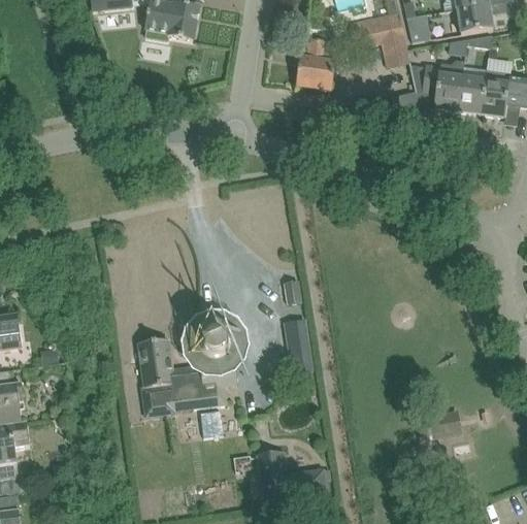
[(91,0),(92,9),(133,5),(132,0),(91,0)]
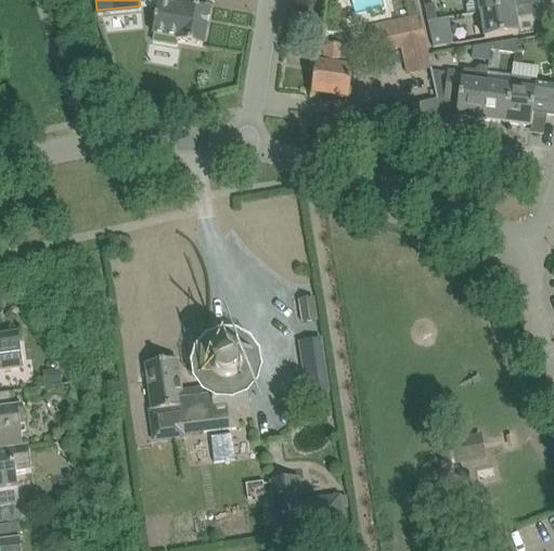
[(155,29),(153,38),(177,42),(178,37),(203,41),(209,5),(183,1),(183,4),(163,0),(157,0),(152,29),(155,29)]
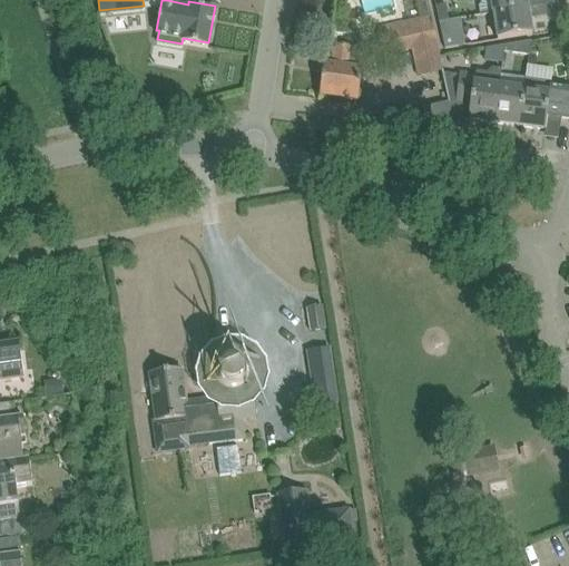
[(491,0),(493,9),(528,3),(527,0),(491,0)]
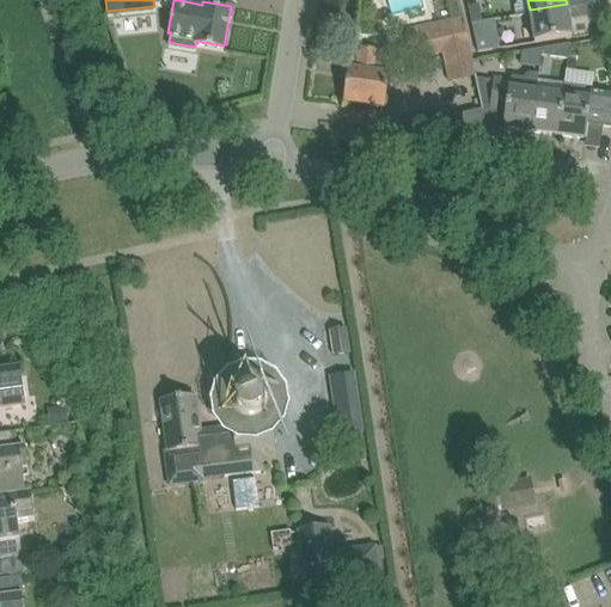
[(469,4),(472,20),(482,18),(478,1),(469,4)]
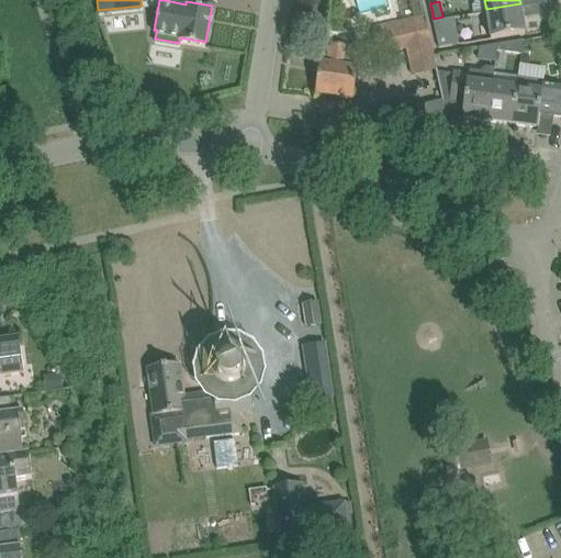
[(520,3),(486,9),(491,36),(525,30),(520,3)]
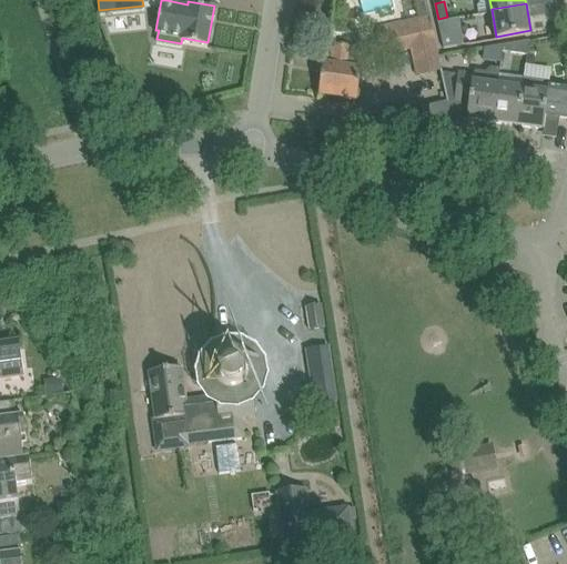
[(377,26),(383,50),(422,42),(426,62),(441,60),(431,14),(377,26)]
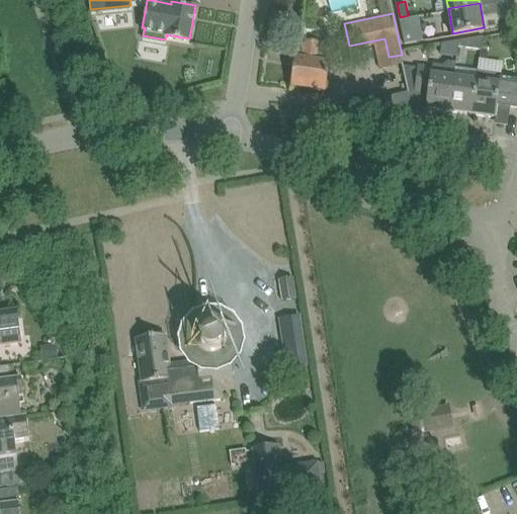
[(408,15),(400,17),(403,32),(412,30),(408,15)]
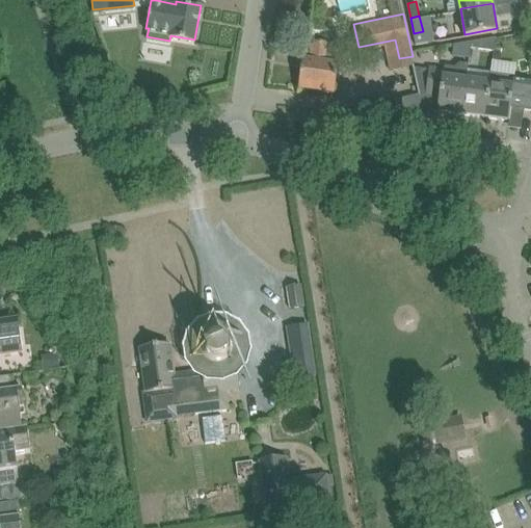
[(494,49),(496,35),(478,38),(477,47),(494,49)]
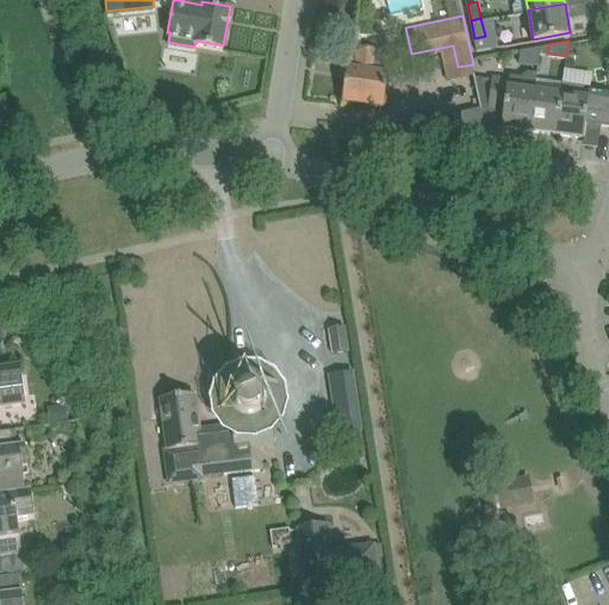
[(387,69),(373,68),(377,47),(358,44),(355,66),(347,64),(342,99),(383,104),(387,69)]
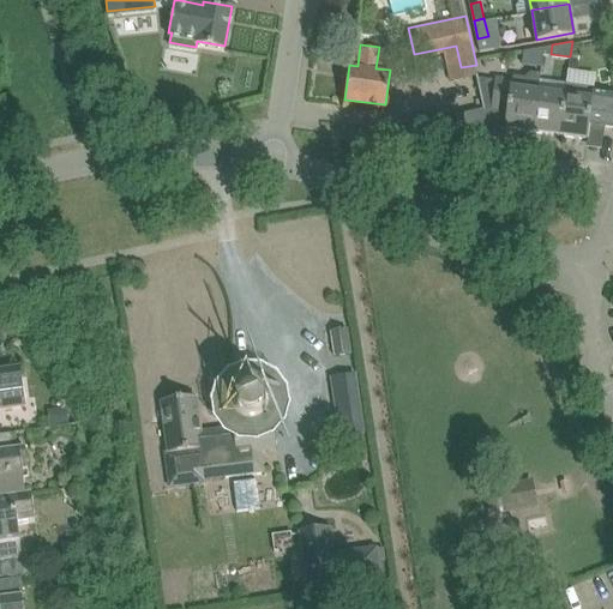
[(533,128),(538,89),(540,71),(532,70),(528,76),(512,73),(512,78),(496,76),(491,107),(506,109),(505,125),(533,128)]
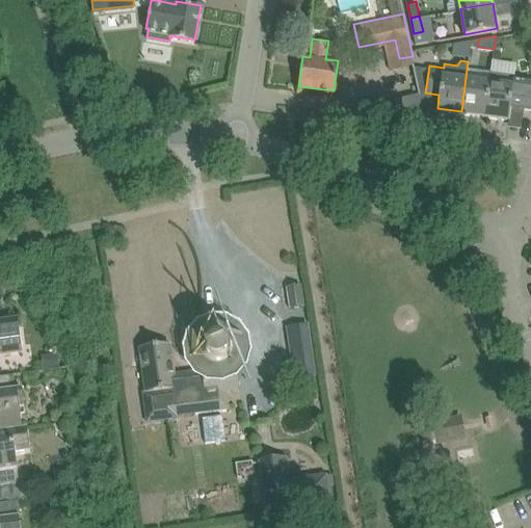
[(524,106),(528,79),(514,77),(514,73),(500,71),(498,81),(489,80),(485,114),(509,117),(510,104),(524,106)]
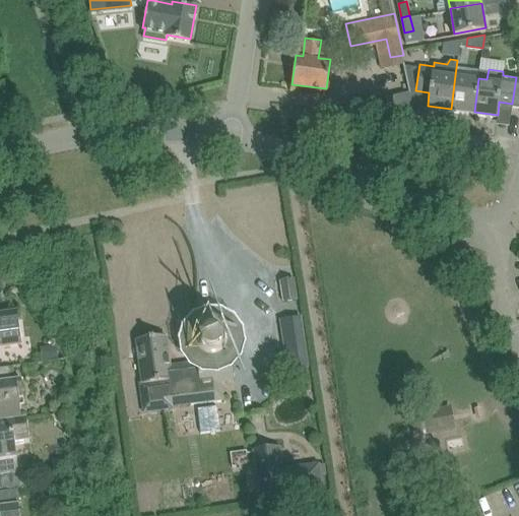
[(451,109),(474,112),(478,78),(455,75),(451,109)]
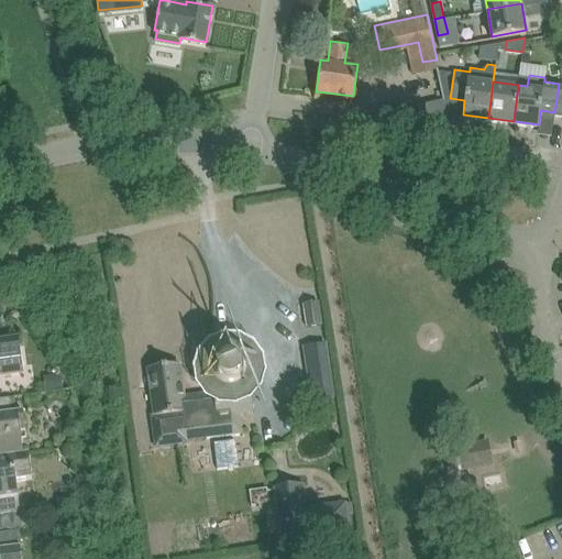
[(421,106),(418,128),(443,132),(445,118),(445,100),(421,106)]
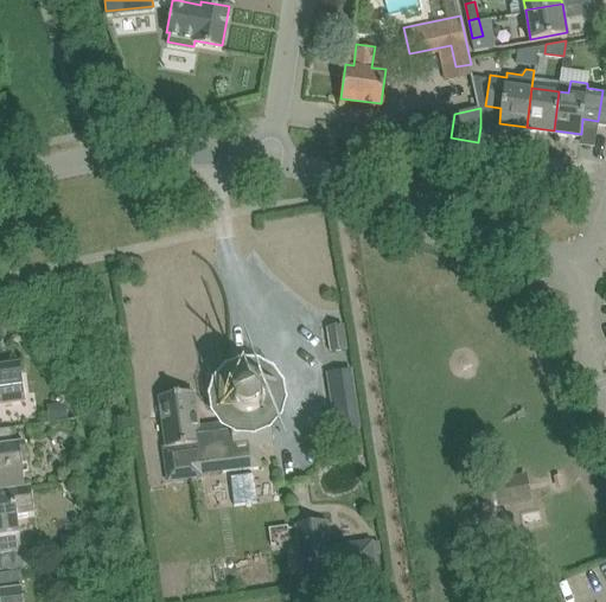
[(327,325),(331,350),(346,347),(343,322),(327,325)]
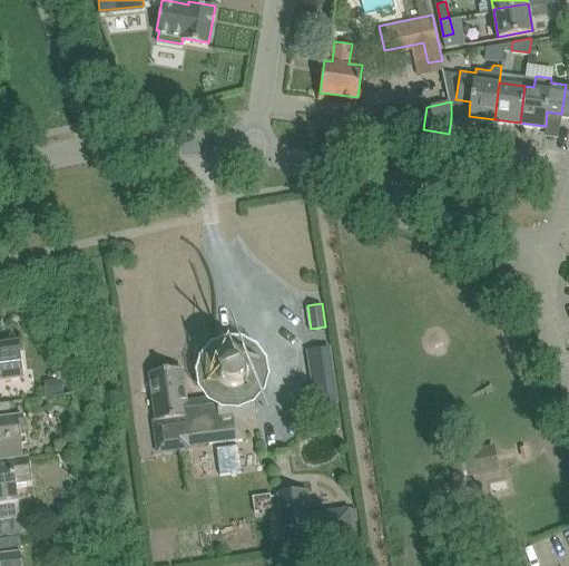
[(0,378),(23,376),(19,339),(0,341),(0,378)]
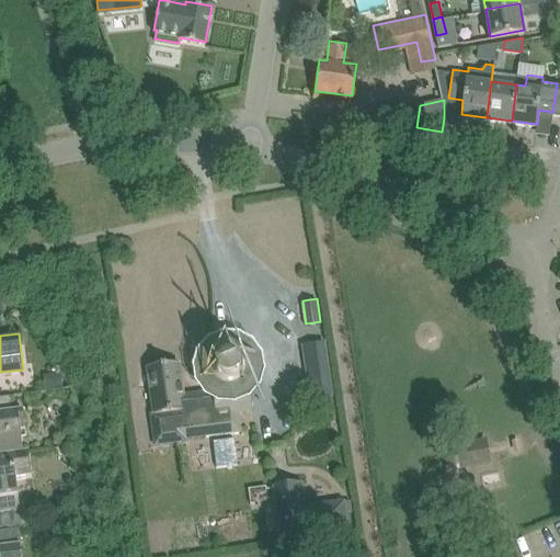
[(306,343),(311,382),(309,382),(311,396),(313,395),(332,393),(324,340),(306,343)]
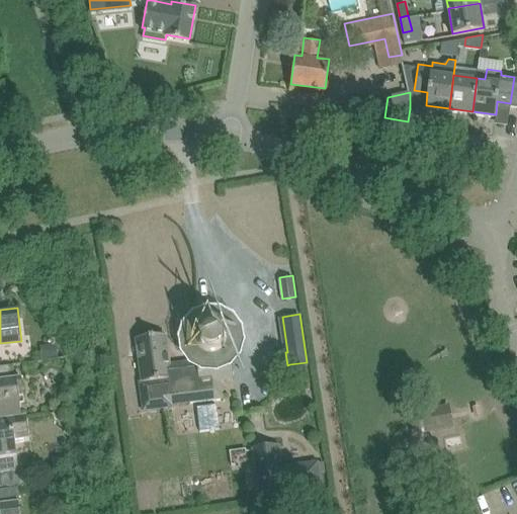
[(136,336),(142,379),(140,379),(143,408),(171,405),(171,402),(222,396),(220,378),(233,377),(230,354),(222,355),(222,354),(224,352),(225,351),(227,348),(229,345),(229,342),(230,341),(230,339),(230,338),(229,336),(229,334),(228,331),(227,329),(225,326),(223,325),(222,324),(219,323),(216,322),(214,321),(211,321),(208,321),(206,322),(203,323),(200,324),(199,325),(197,327),(196,329),(195,330),(194,331),(193,334),(193,336),(193,338),(193,339),(193,341),(193,342),(194,344),(195,347),(196,349),(197,351),(199,353),(201,354),(203,355),(206,356),(196,358),(169,362),(165,332),(136,336)]
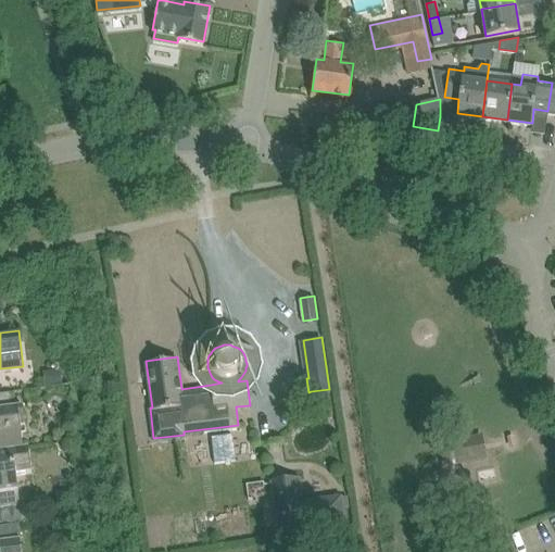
[(0,447),(23,444),(23,443),(20,425),(25,424),(23,402),(12,403),(10,390),(1,391),(3,405),(0,405),(0,447)]
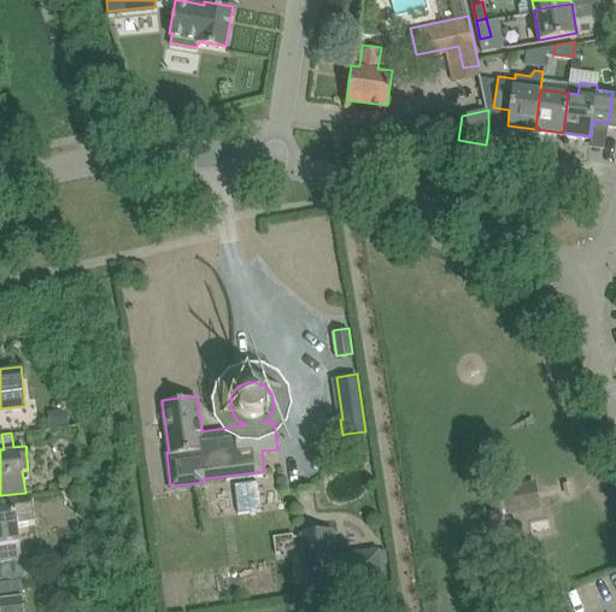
[(491,489),(494,513),(524,507),(520,483),(491,489)]
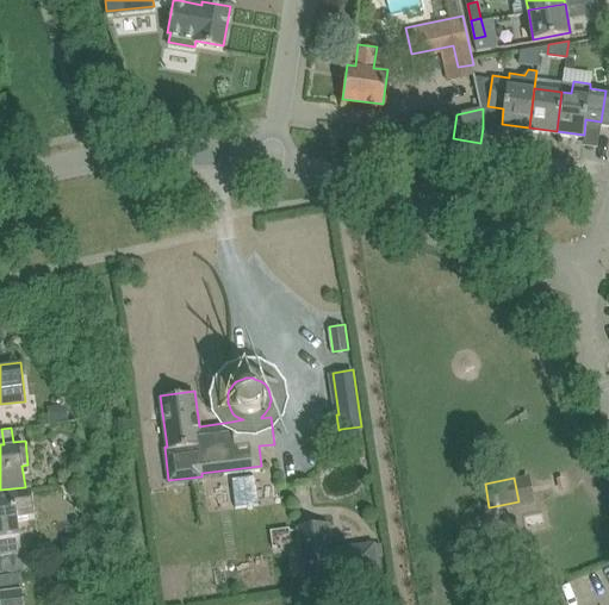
[(0,490),(0,569),(12,568),(10,552),(22,550),(17,517),(35,515),(31,486),(25,486),(25,487),(0,490)]
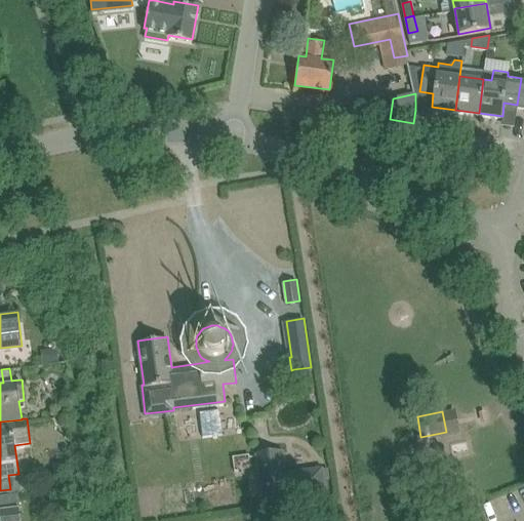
[(255,452),(262,502),(289,497),(288,493),(325,488),(322,466),(285,471),(282,448),(255,452)]
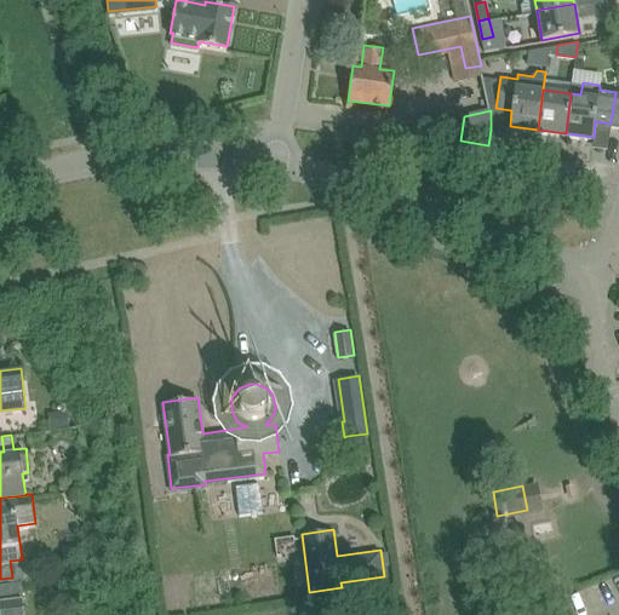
[(0,614),(24,614),(22,597),(0,599),(0,614)]
